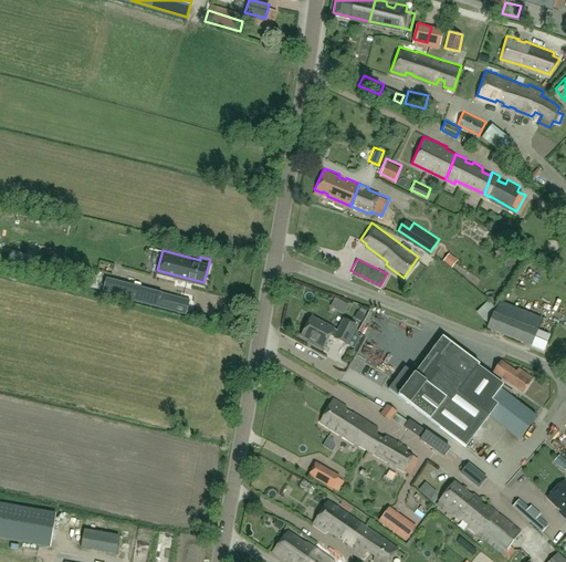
[(190,297),(106,274),(102,291),(186,313),(190,297)]
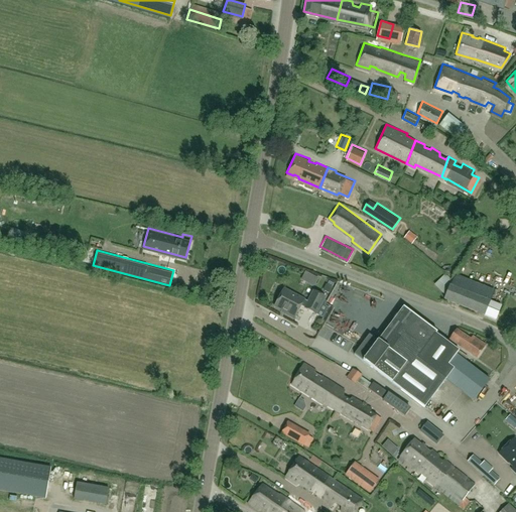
[(501,302),(449,282),(444,295),(495,316),(501,302)]
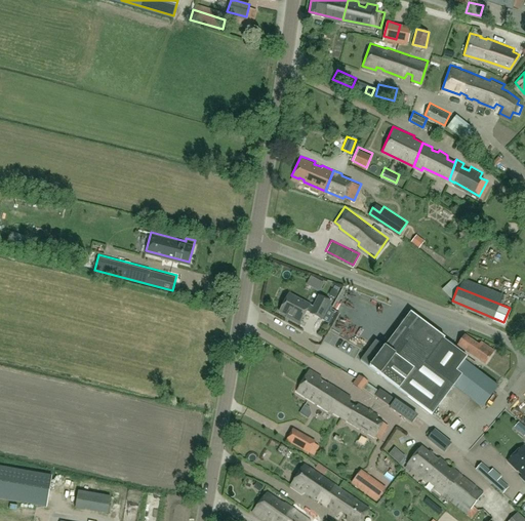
[(314,304),(289,290),(279,309),(291,315),(290,316),(299,321),(307,308),(318,315),(322,316),(331,298),(319,292),(316,298),(314,304)]
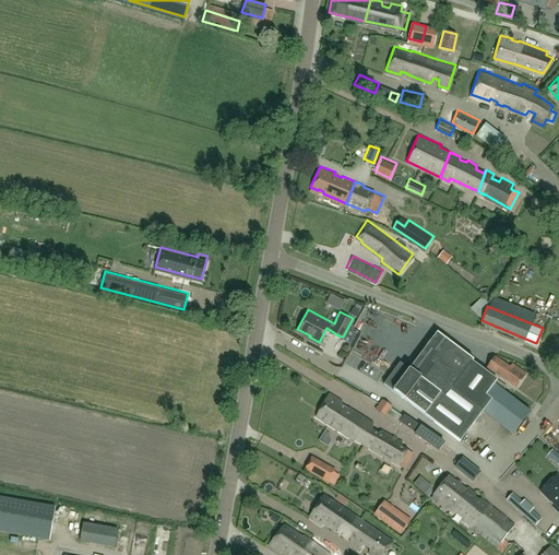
[(370,327),(367,332),(394,345),(397,341),(370,327)]
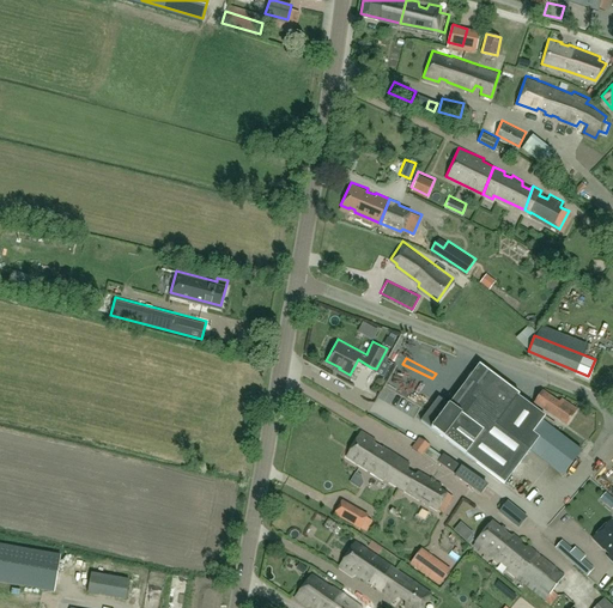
[(504,480),(529,447),(523,442),(545,413),(517,393),(519,390),(479,360),(431,425),(504,480)]
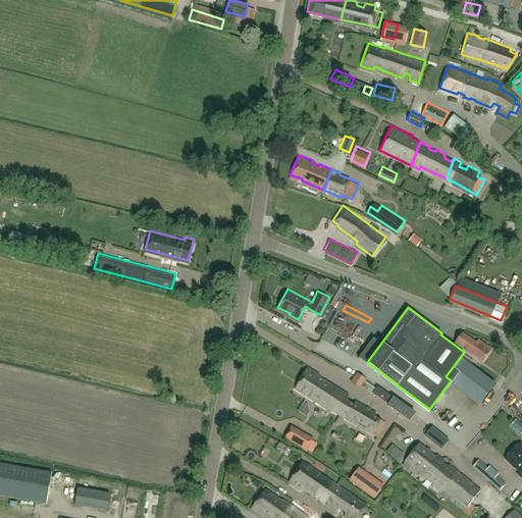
[(352,332),(359,321),(338,310),(332,321),(352,332)]
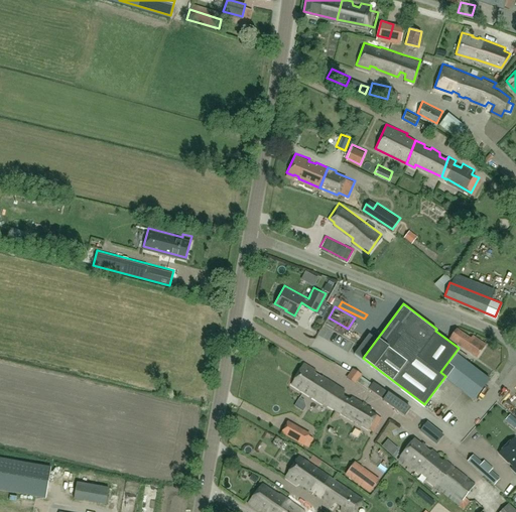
[(476,340),(457,327),(449,336),(477,354),(485,342),(478,337),(476,340)]
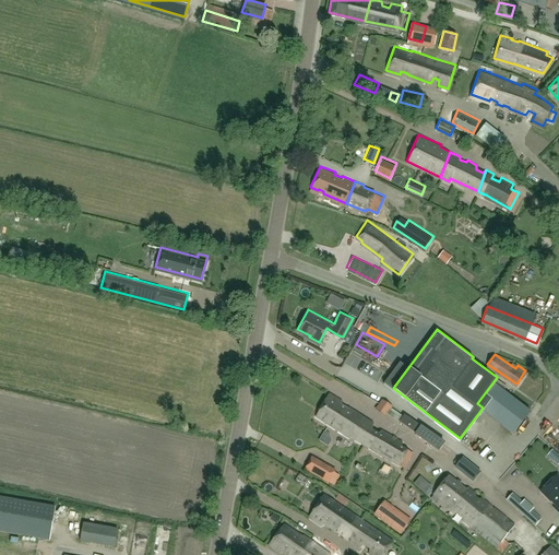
[(347,405),(341,401),(342,399),(329,391),(316,414),(337,427),(336,429),(339,432),(341,428),(349,435),(353,435),(404,465),(413,450),(401,443),(402,439),(381,427),(379,430),(372,426),(373,420),(348,404),(347,405)]
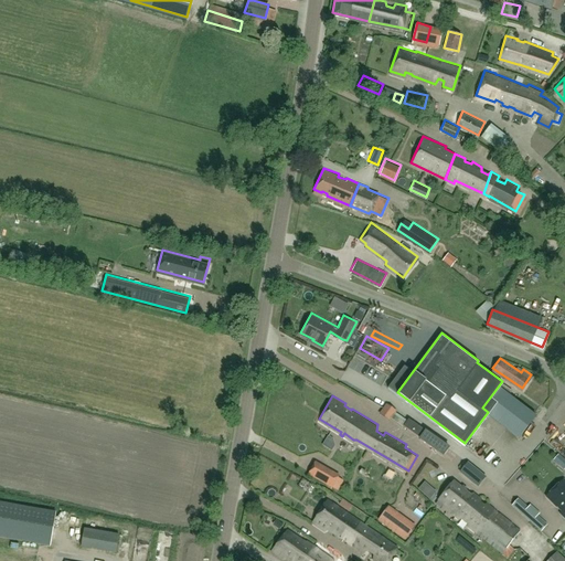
[(396,406),(386,400),(380,411),(390,417),(391,415),(395,409),(396,406)]
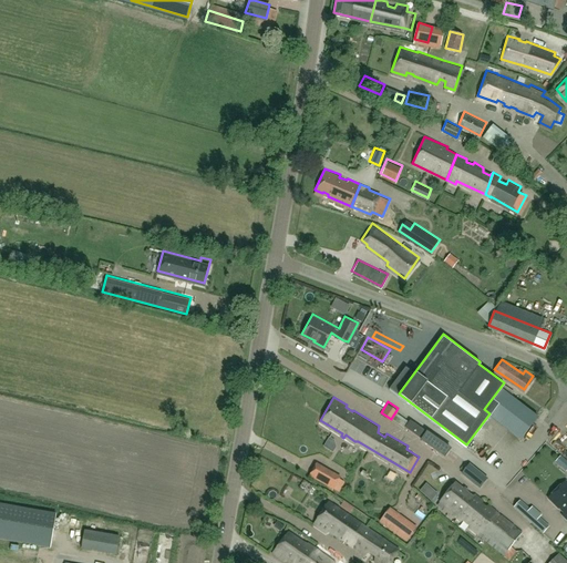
[(528,407),(511,429),(521,437),(537,413),(528,407)]
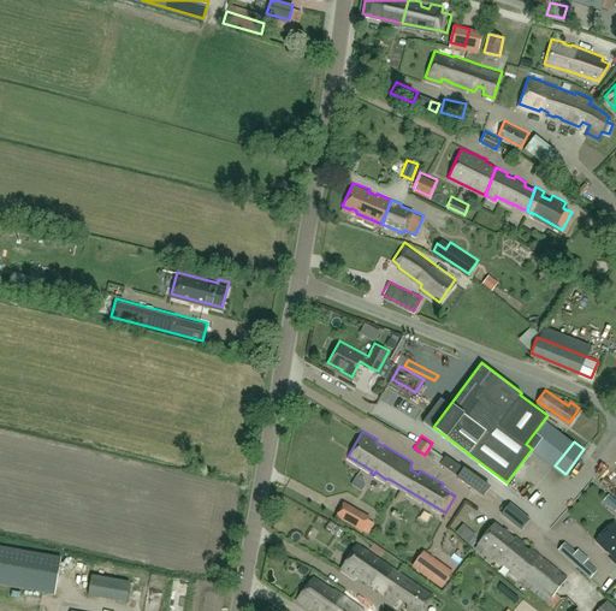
[(445,454),(444,455),(440,461),(456,472),(457,472),(458,473),(463,467),(462,466),(462,464),(445,454)]
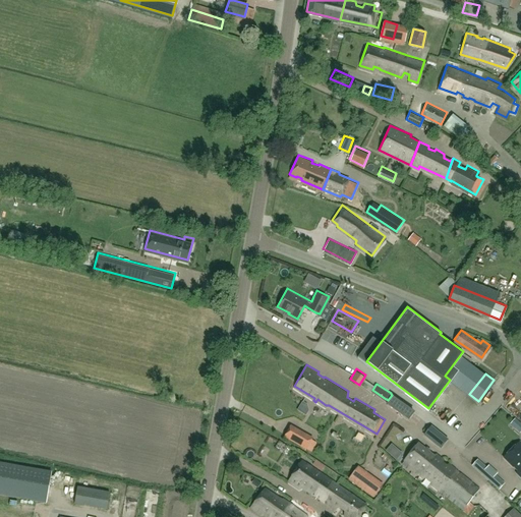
[(408,416),(413,409),(392,395),(388,400),(387,401),(408,416)]
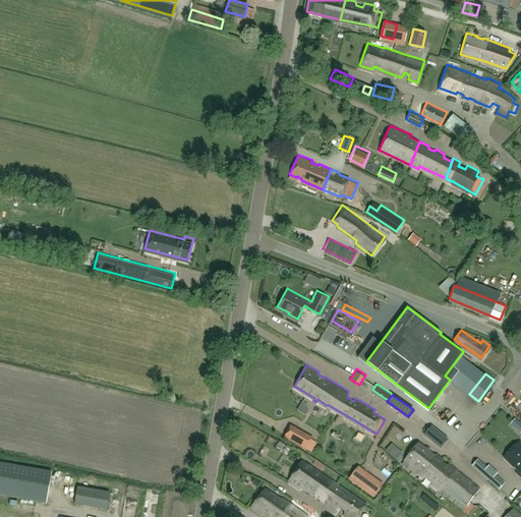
[(503,401),(510,409),(517,402),(510,395),(503,401)]
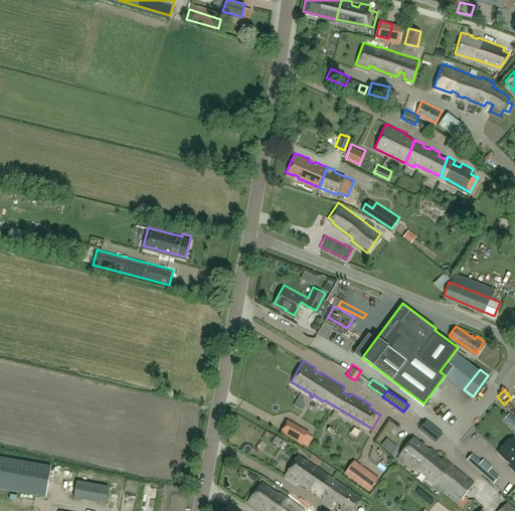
[(504,415),(509,420),(514,415),(509,410),(504,415)]
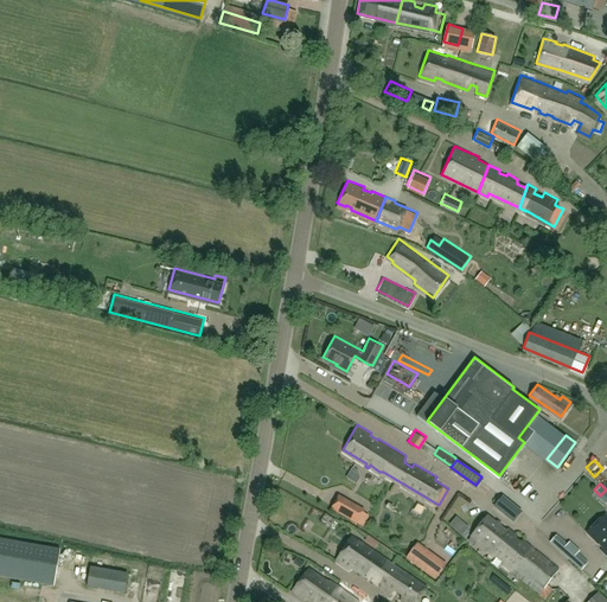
[(494,501),(504,508),(511,500),(502,492),(494,501)]
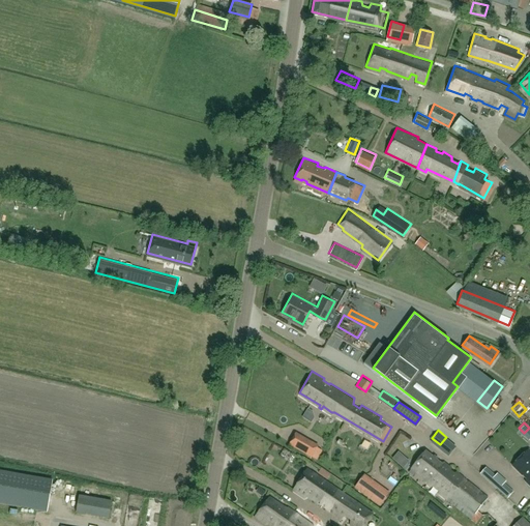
[(295,431),(289,441),(311,454),(317,443),(295,431)]
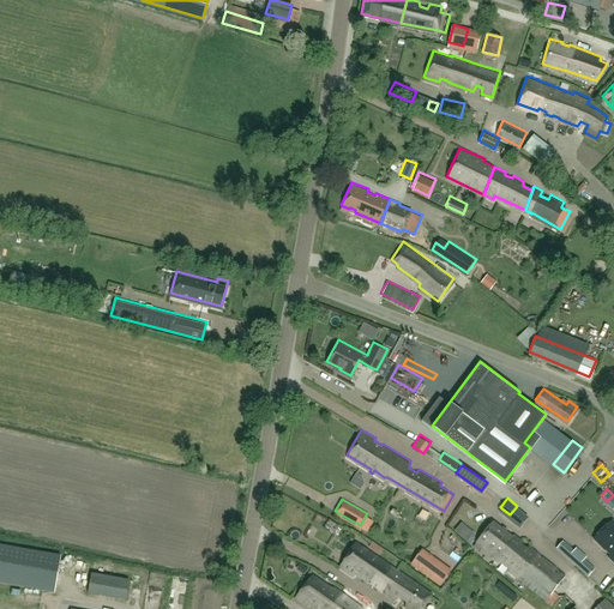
[(511,517),(507,522),(516,528),(519,524),(511,517)]
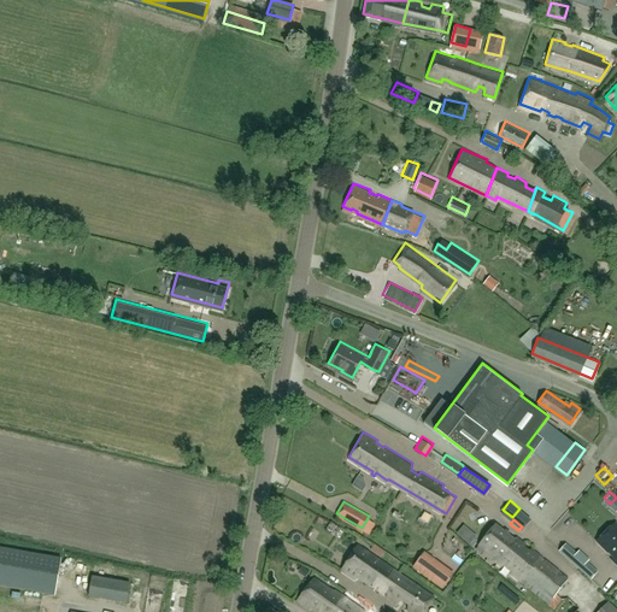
[(616,519),(597,537),(609,549),(610,549),(613,553),(611,555),(616,562),(616,519)]
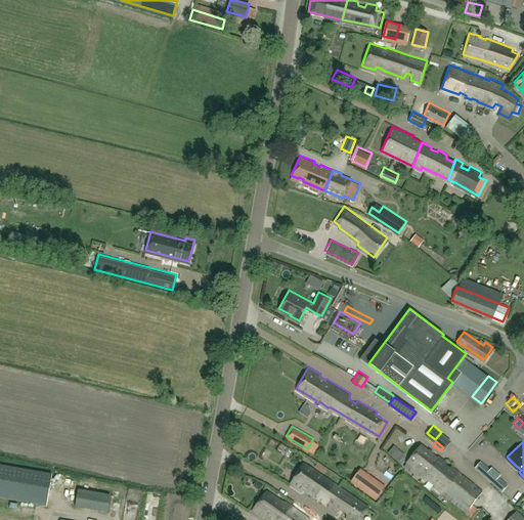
[(421,442),(406,460),(411,464),(409,466),(425,477),(467,510),(466,511),(471,515),(477,507),(472,503),(482,489),(438,453),(436,455),(421,442)]
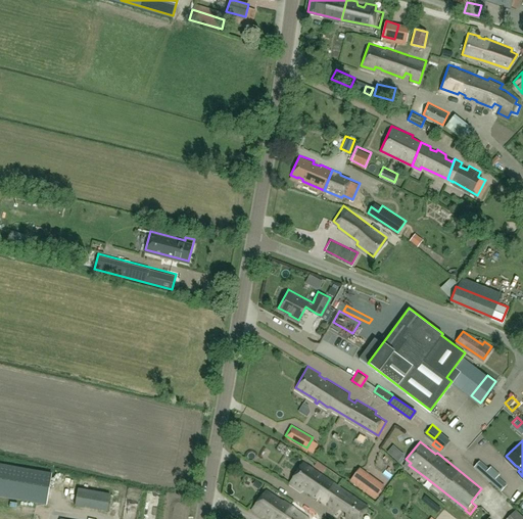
[(402,452),(393,443),(387,450),(396,458),(402,452)]
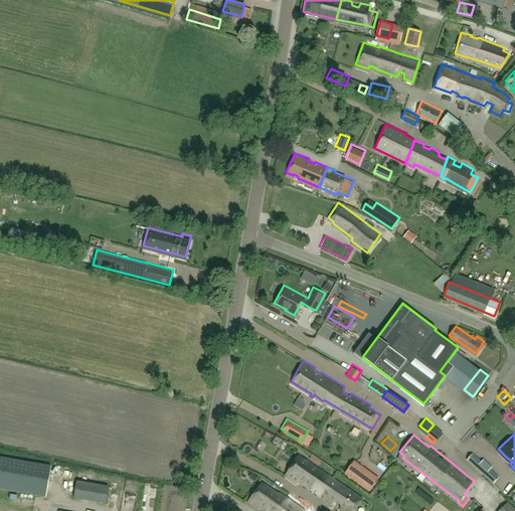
[(482,459),(477,455),(473,451),(471,453),(467,458),(493,481),(499,475),(490,467),(492,465),(483,457),(482,459)]
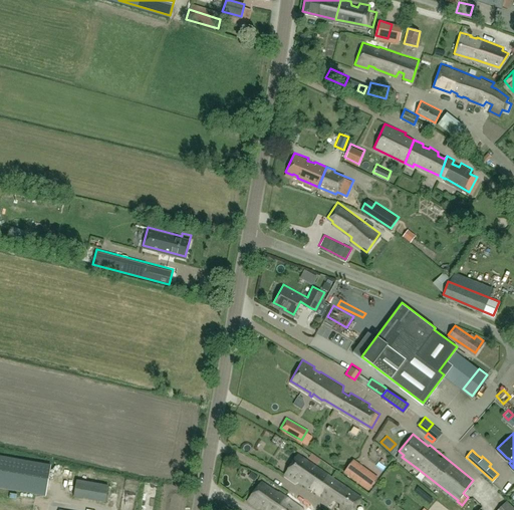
[(350,509),(361,495),(324,469),(314,463),(298,452),(284,472),(296,480),(299,478),(304,481),(303,482),(319,493),(320,493),(330,500),(334,498),(340,502),(339,506),(344,509),(350,509)]
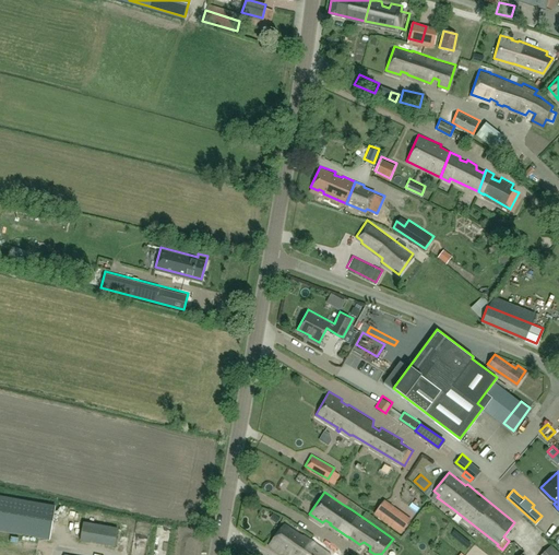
[(0,494),(0,527),(50,536),(55,504),(0,494)]
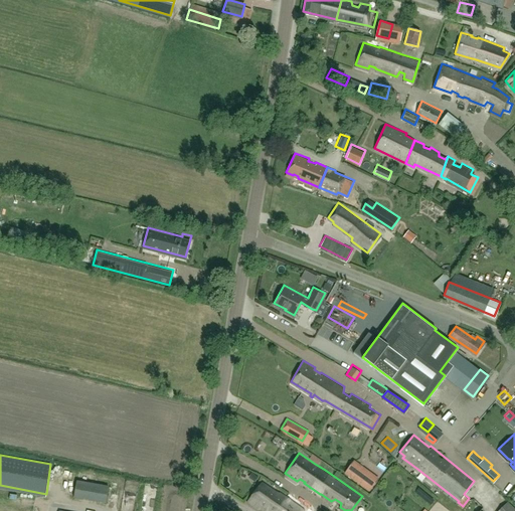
[(377,478),(352,459),(345,471),(369,489),(377,478)]
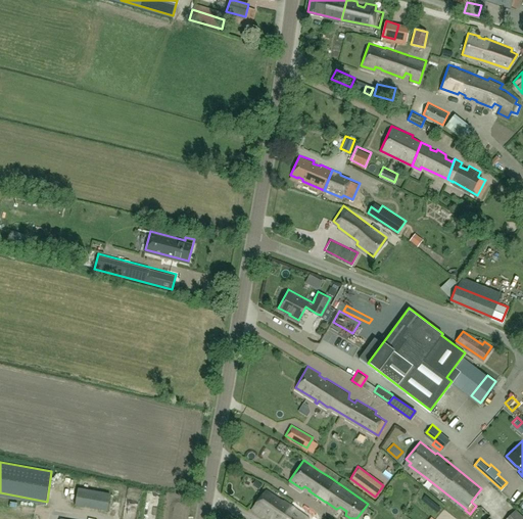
[(76,502),(107,508),(110,491),(79,485),(76,502)]
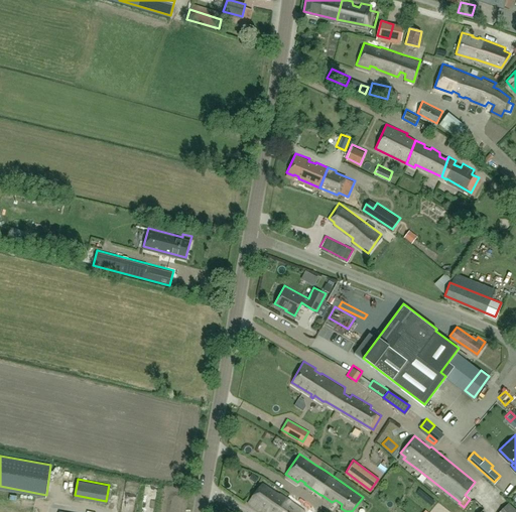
[(279,492),(261,480),(248,500),(258,507),(259,506),(268,511),(302,511),(306,508),(304,507),(280,491),(279,492)]
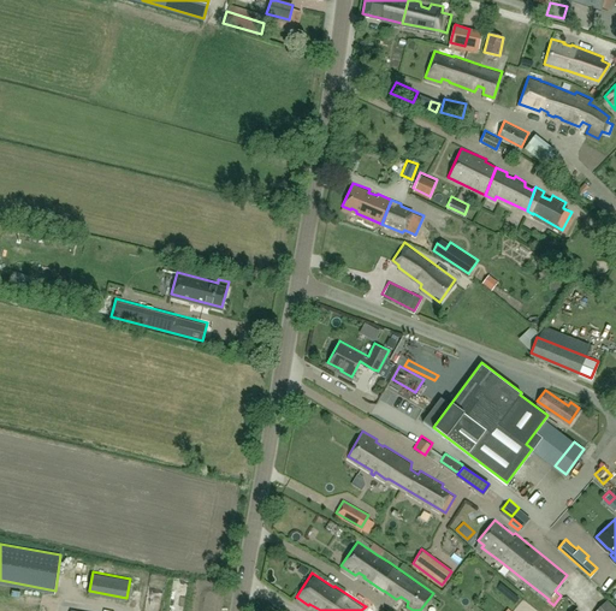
[(146,582),(142,610),(152,610),(153,604),(158,604),(160,583),(146,582)]
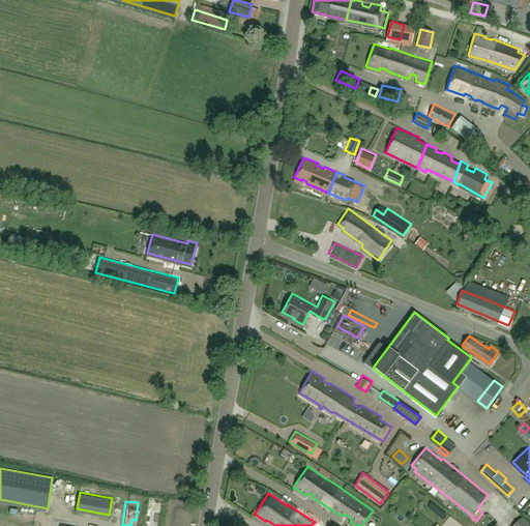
[(529,525),(529,523),(522,515),(509,525),(529,525)]
